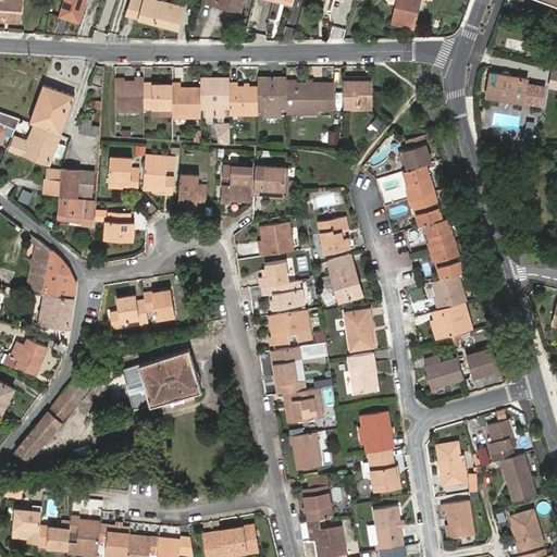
[(0,0),(0,20),(19,22),(20,0),(0,0)]
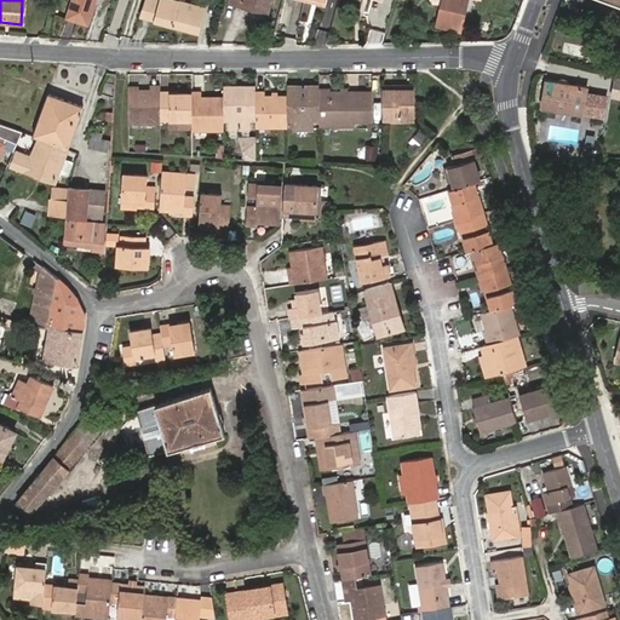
[(95,0),(72,0),(65,17),(87,24),(95,0)]
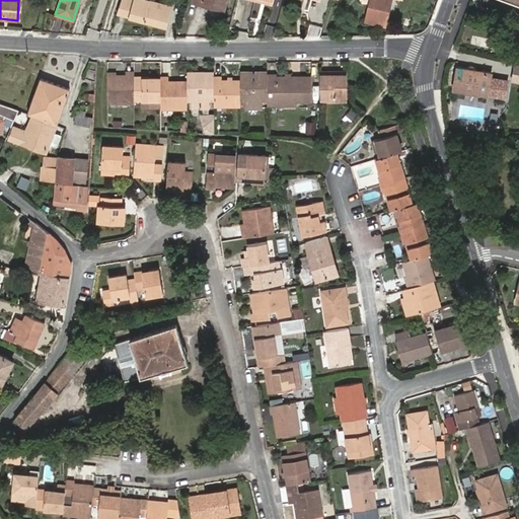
[(121,0),(118,13),(129,16),(129,18),(166,27),(172,6),(147,0),(121,0)]
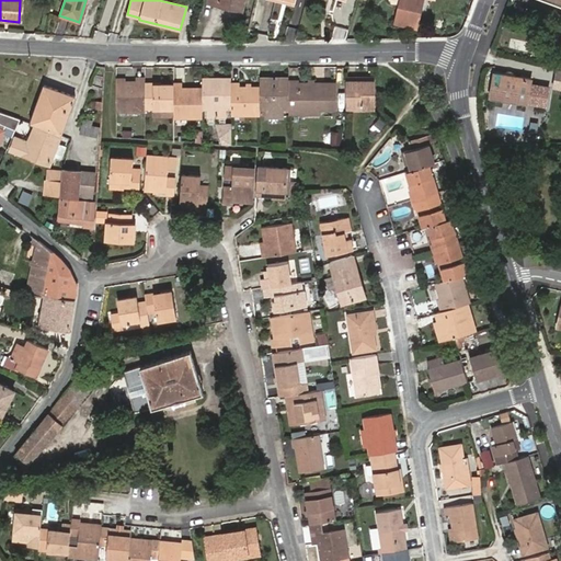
[(400,0),(396,22),(415,26),(422,0),(400,0)]
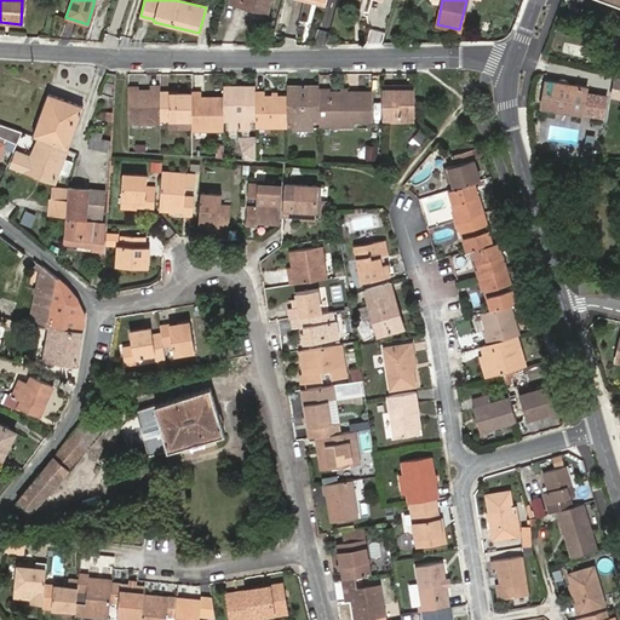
[(583,113),(587,86),(547,80),(543,107),(583,113)]
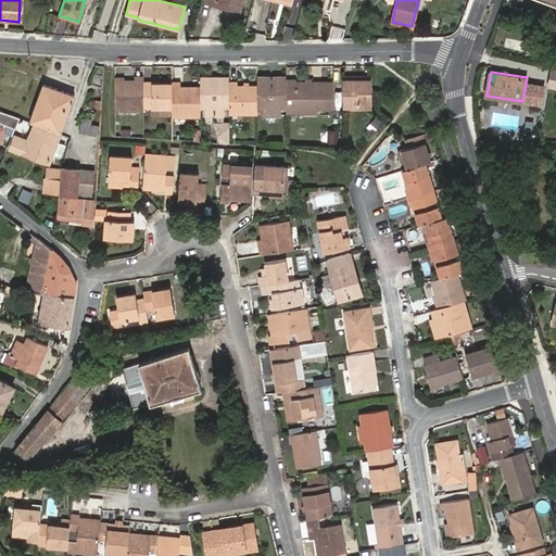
[(133,85),(113,84),(113,113),(140,113),(140,110),(141,84),(141,79),(134,79),(133,85)]
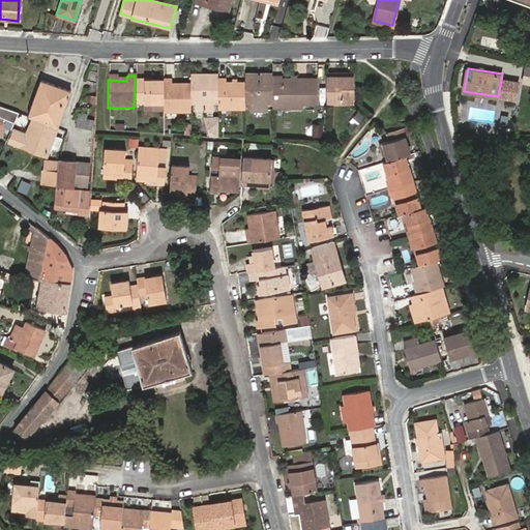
[(215,83),(215,77),(206,77),(205,86),(197,86),(197,77),(189,77),(188,86),(188,105),(194,105),(193,112),(208,112),(208,105),(214,105),(215,83)]
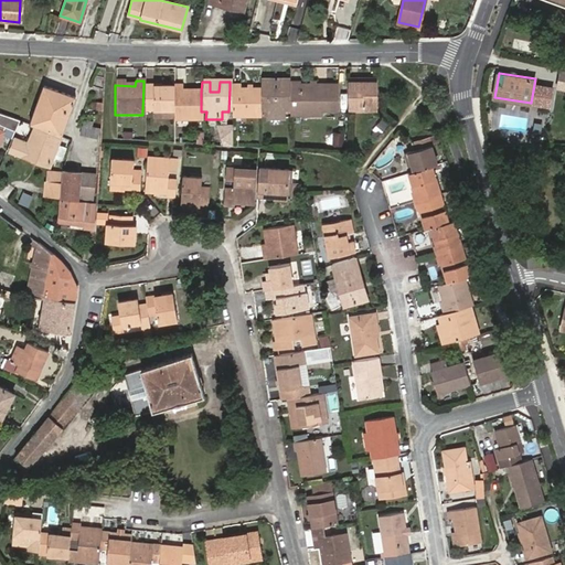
[(219,92),(220,82),(210,82),(210,92),(219,92)]
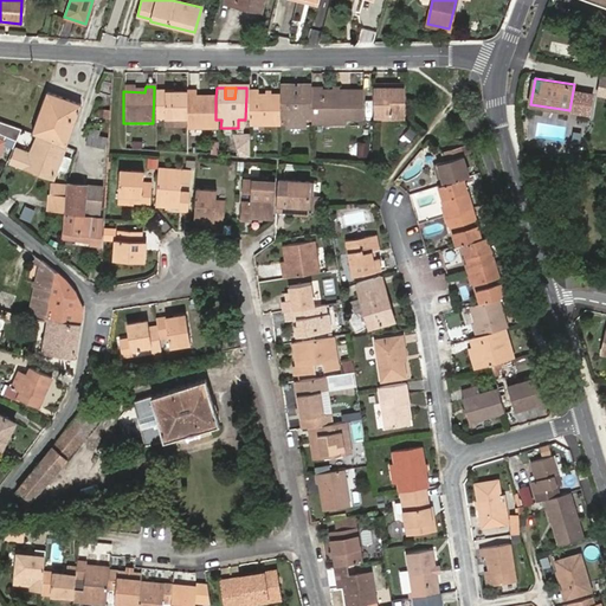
[(289,89),(277,89),(277,98),(277,115),(284,115),(284,123),(302,123),(303,115),(308,115),(309,96),(309,89),(298,89),(298,98),(288,100),(289,89)]
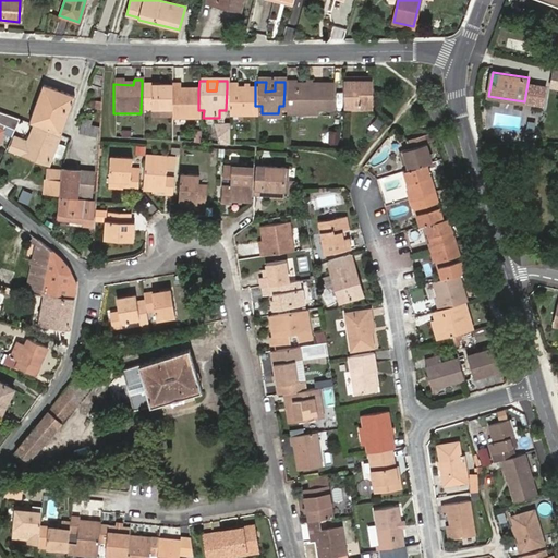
[(275,91),(275,82),(266,82),(265,92),(275,91)]
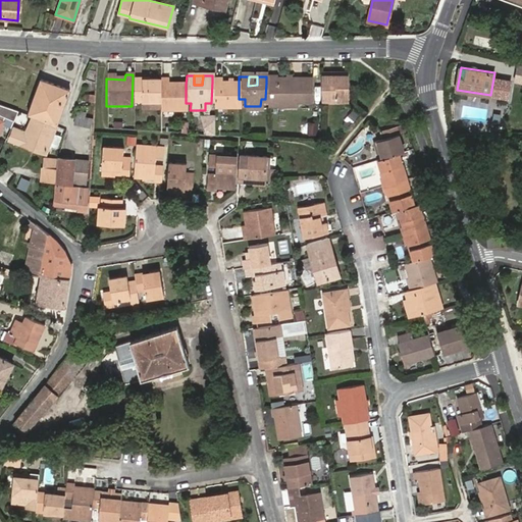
[(348,106),(348,79),(320,77),(320,102),(334,103),(334,105),(348,106)]
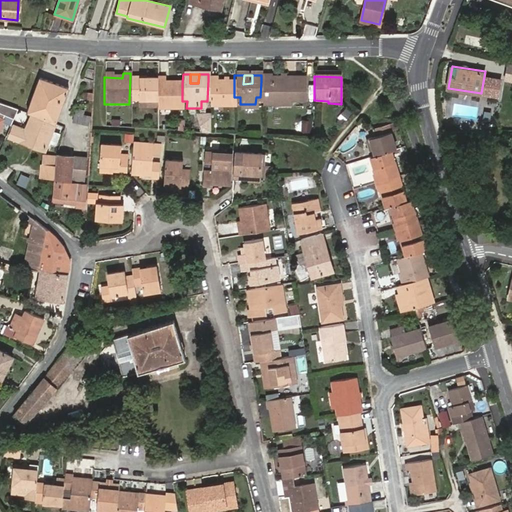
[(40,77),(26,112),(30,114),(55,123),(68,87),(40,77)]
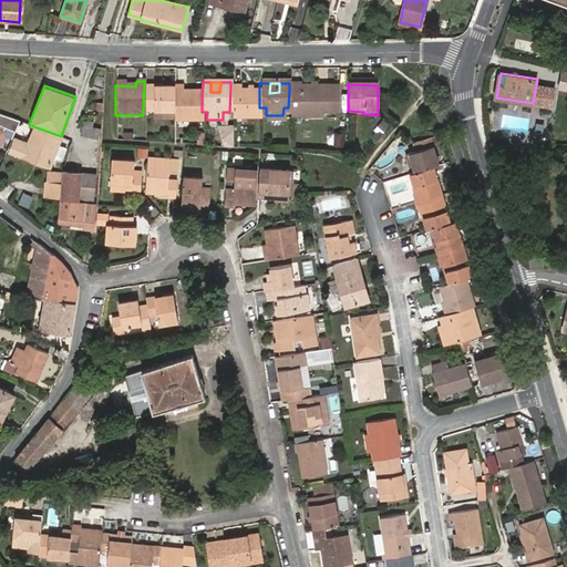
[(143,112),(173,112),(173,88),(153,88),(153,86),(144,85),(143,112)]
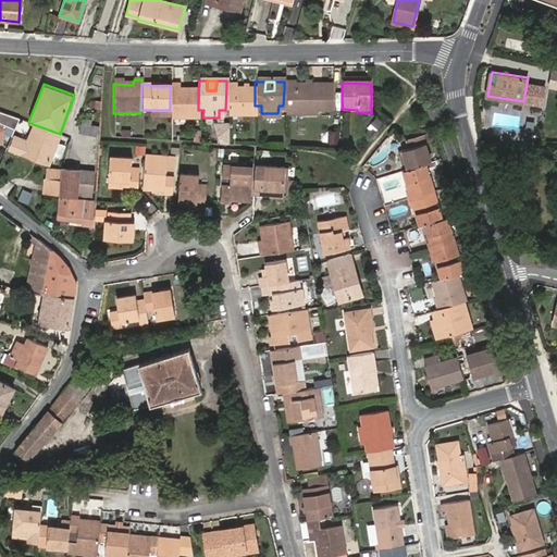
[(170,110),(170,119),(198,120),(198,110),(198,90),(180,90),(180,86),(170,86),(170,110)]
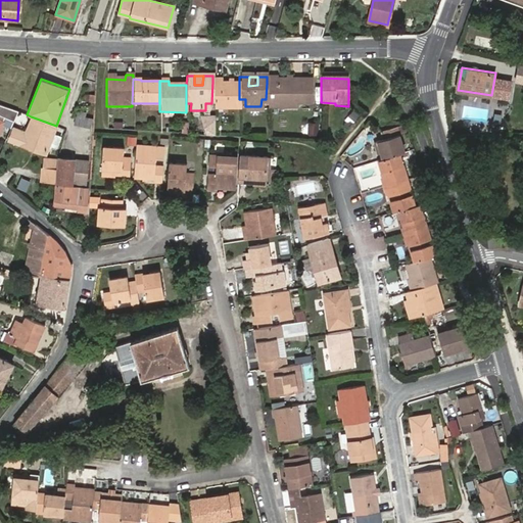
[(211,103),(239,104),(239,99),(239,85),(220,85),(220,82),(212,82),(211,103)]
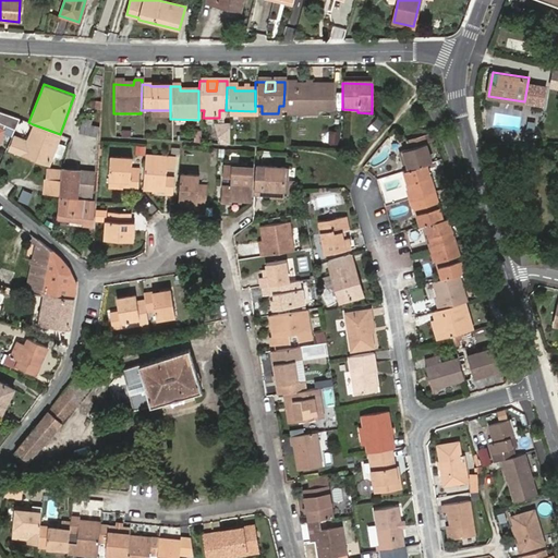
[(313,114),(313,88),(284,88),(283,106),(283,118),(294,118),(294,113),(313,114)]
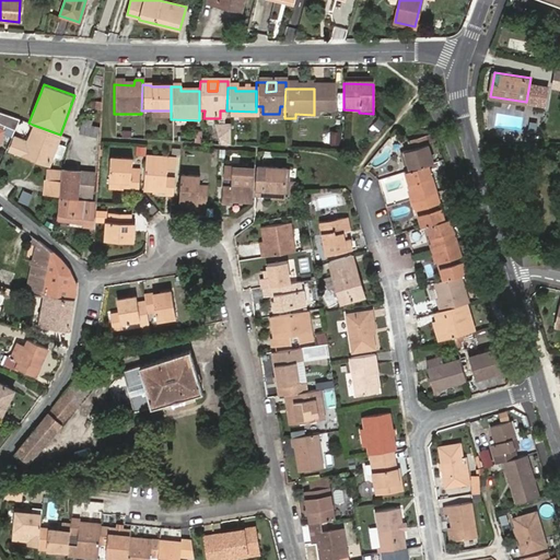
[(333,90),(314,89),(314,115),(317,115),(333,116),(333,90)]
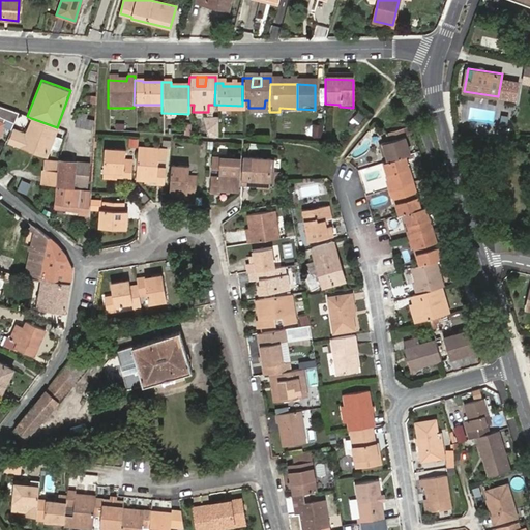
[(13,123),(18,113),(0,106),(0,128),(1,126),(4,119),(13,123)]
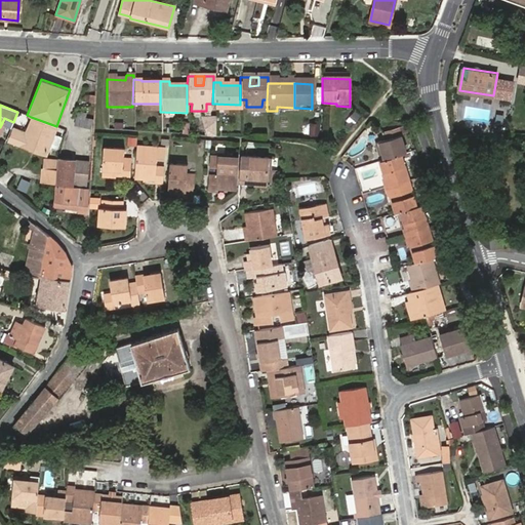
[(77,124),(90,127),(91,120),(85,118),(86,115),(79,113),(77,124)]
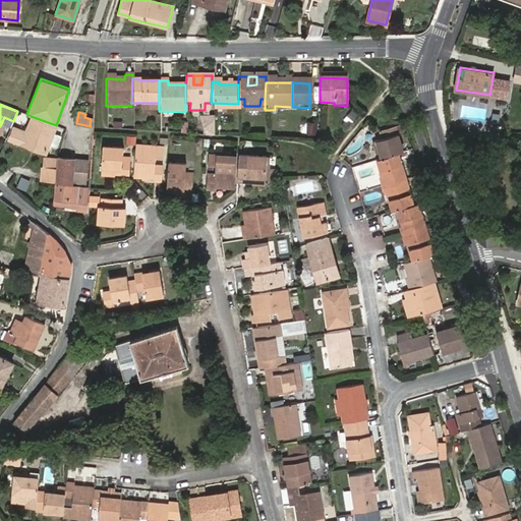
[(56,125),(31,116),(25,131),(12,127),(8,138),(45,154),(56,125)]
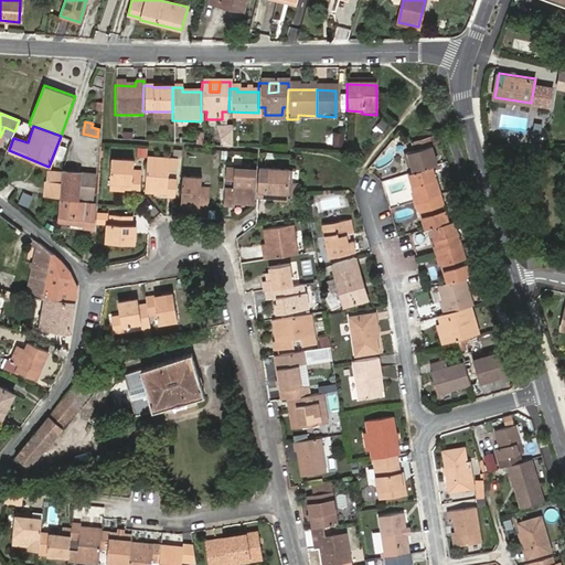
[(11,139),(14,131),(4,127),(1,135),(11,139)]
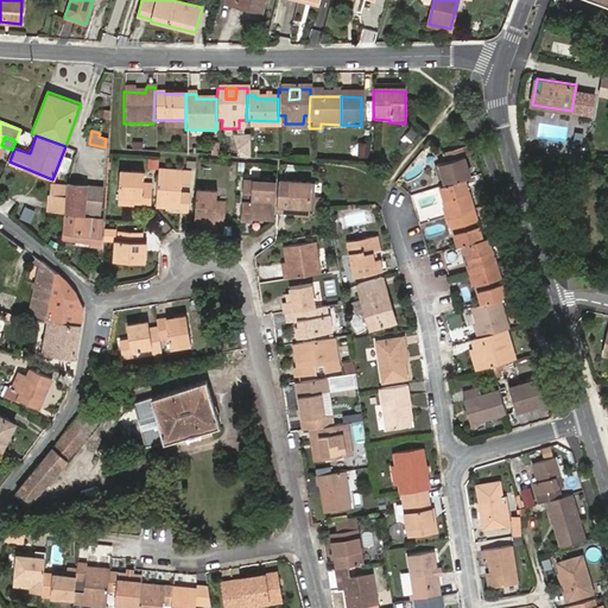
[(229,137),(238,159),(246,159),(246,138),(229,137)]
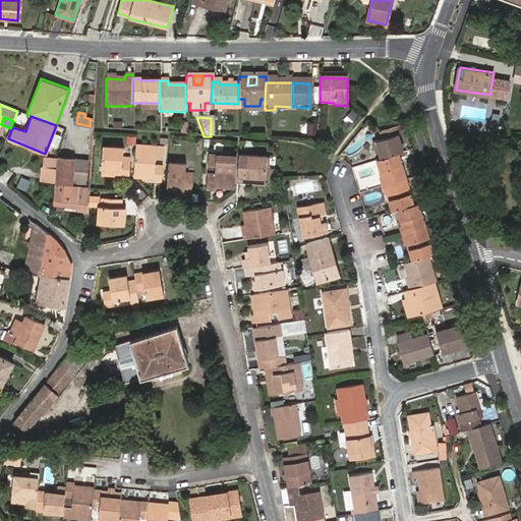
[(317,134),(319,121),(306,121),(305,133),(317,134)]
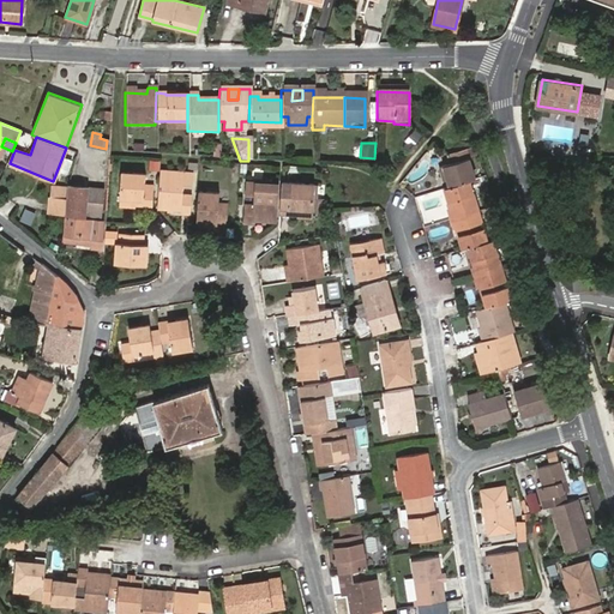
[(467,180),(471,179),(463,151),(447,155),(449,161),(435,166),(438,174),(441,173),(444,179),(445,186),(467,180)]
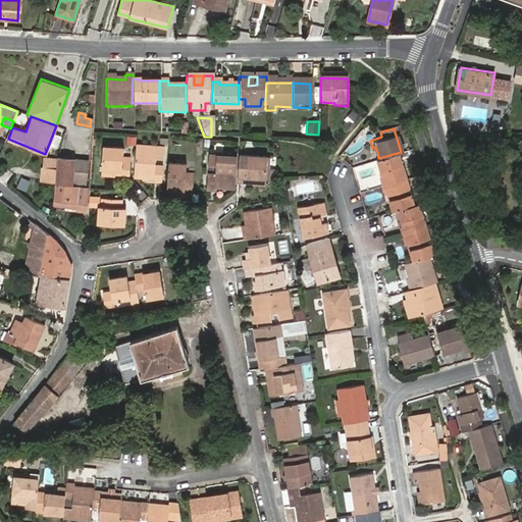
[(332,150),(337,144),(330,139),(325,145),(332,150)]
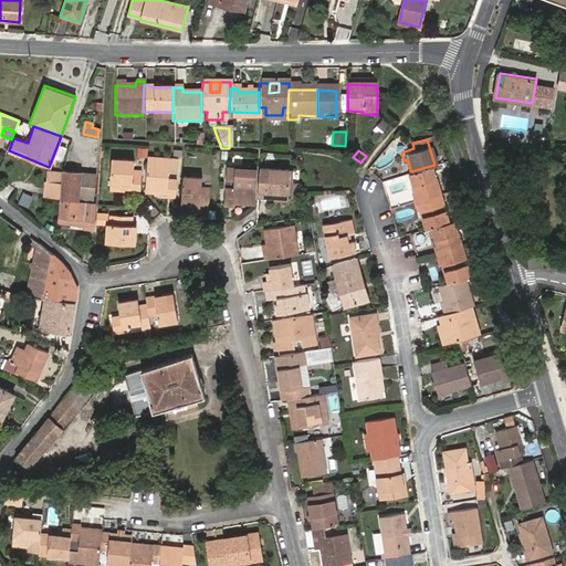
[(118,190),(140,190),(140,173),(132,173),(133,161),(112,160),(111,191),(118,191),(118,190)]
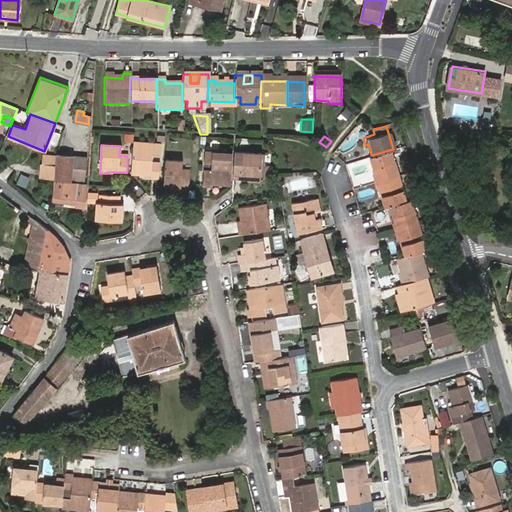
[(131,146),(130,178),(150,178),(150,180),(158,180),(158,166),(151,165),(152,157),(159,158),(159,147),(131,146)]
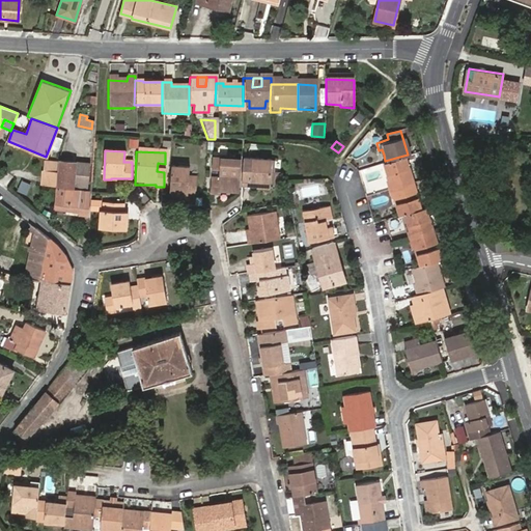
[(221,190),(240,191),(242,158),(215,156),(215,167),(222,168),(222,176),(214,176),(213,192),(221,192),(221,190)]
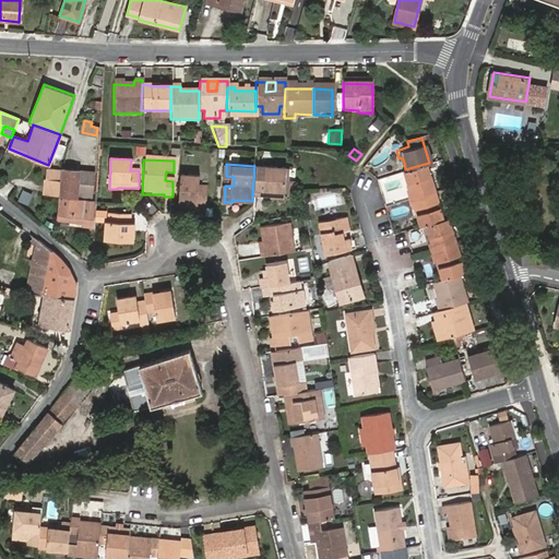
[(259,164),(259,173),(257,192),(280,193),(287,194),(289,166),(259,164)]
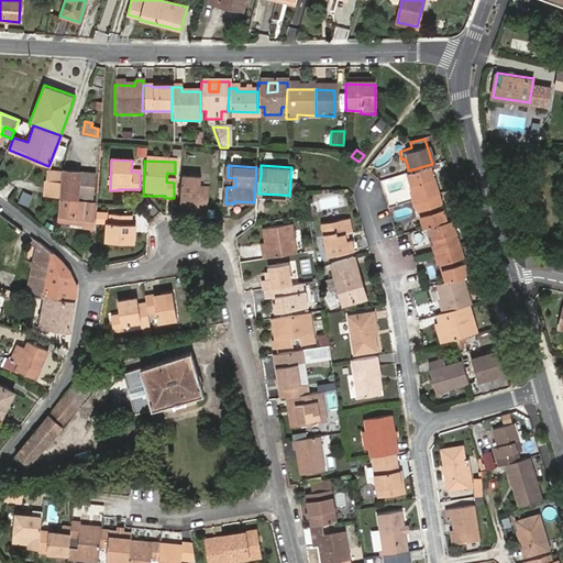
[(410,199),(435,192),(428,165),(408,170),(406,172),(410,188),(408,189),(410,199)]
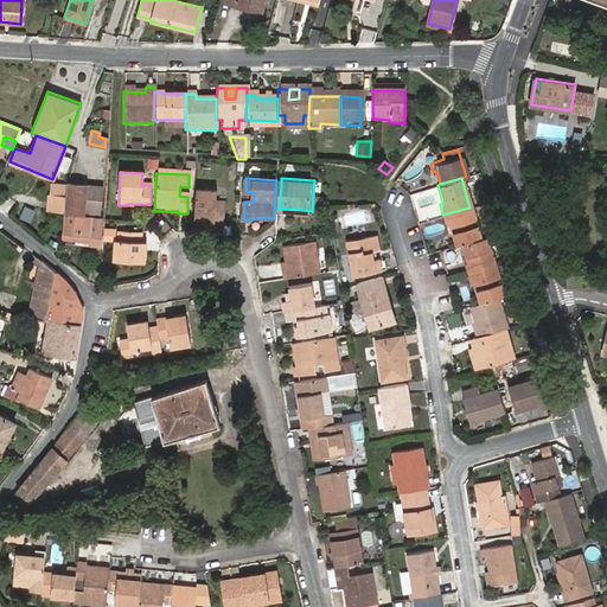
[(66,196),(68,184),(53,181),(52,195),(66,196)]
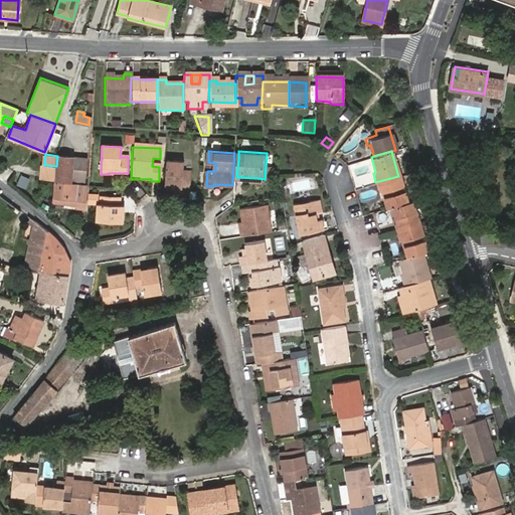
[(88,159),(59,156),(58,166),(56,180),(86,184),(88,159)]
